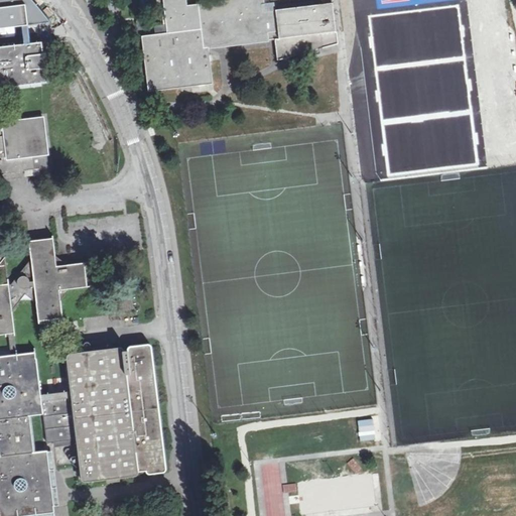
[(0,0),(0,171),(49,166),(43,116),(5,121),(5,124),(0,124),(0,85),(47,80),(42,37),(0,42),(0,25),(51,19),(36,0),(0,0)]
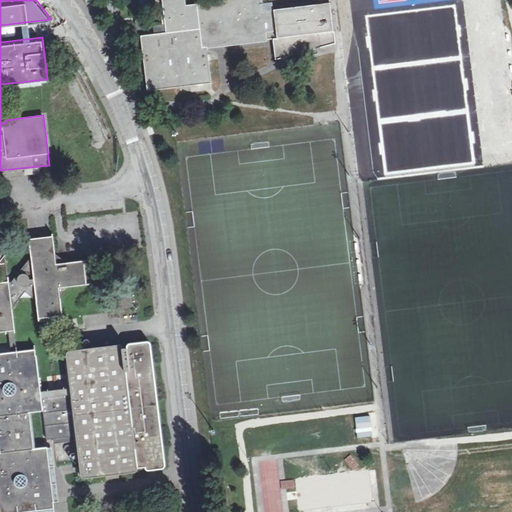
[(163,0),(167,32),(141,35),(148,90),(211,82),(209,63),(207,46),(273,38),(276,60),(295,54),(296,59),(318,52),(317,48),(336,43),(335,32),(333,32),(330,4),(327,0),(319,0),(320,4),(262,11),(261,0),(163,0)]
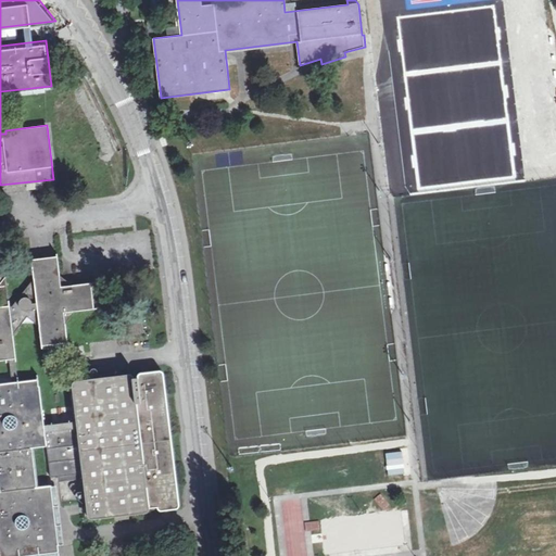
[(472,58),(526,54),(539,63),(539,57),(544,48),(540,45),(542,41),(526,42),(527,41),(521,38),(521,32),(529,21),(517,22),(516,7),(514,4),(510,9),(502,2),(490,3),(491,0),(368,0),(377,113),(394,124),(427,76),(429,97),(438,97),(437,86),(447,85),(449,97),(465,96),(463,71),(474,78),(472,58)]
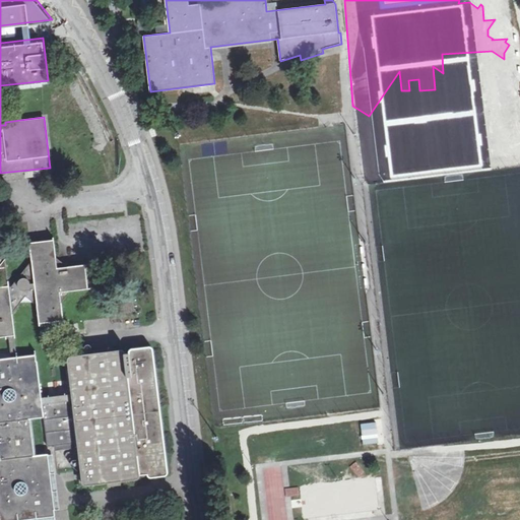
[(30,241),(33,257),(12,283),(8,284),(6,256),(0,262),(0,335),(9,334),(10,349),(11,354),(0,355),(0,519),(18,519),(35,518),(55,516),(55,510),(55,509),(52,477),(48,452),(37,454),(33,416),(45,415),(49,444),(78,441),(83,477),(83,481),(85,483),(87,483),(137,478),(140,476),(141,473),(148,472),(149,475),(152,476),(166,474),(168,473),(169,471),(153,348),(151,345),(149,345),(134,346),(131,347),(130,348),(129,350),(125,351),(124,349),(122,348),(119,347),(74,353),(71,354),(69,356),(68,359),(72,392),(42,396),(36,351),(17,353),(12,314),(12,311),(25,294),(38,303),(40,321),(64,318),(63,308),(62,298),(70,289),(89,287),(85,262),(66,265),(57,258),(54,239),(30,241)]
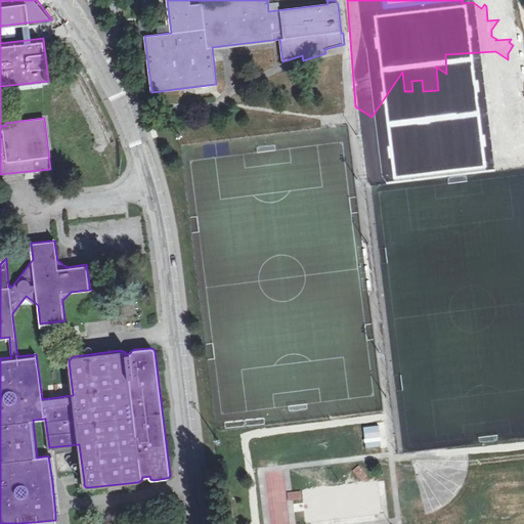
[(134,298),(119,299),(120,312),(136,310),(134,298)]
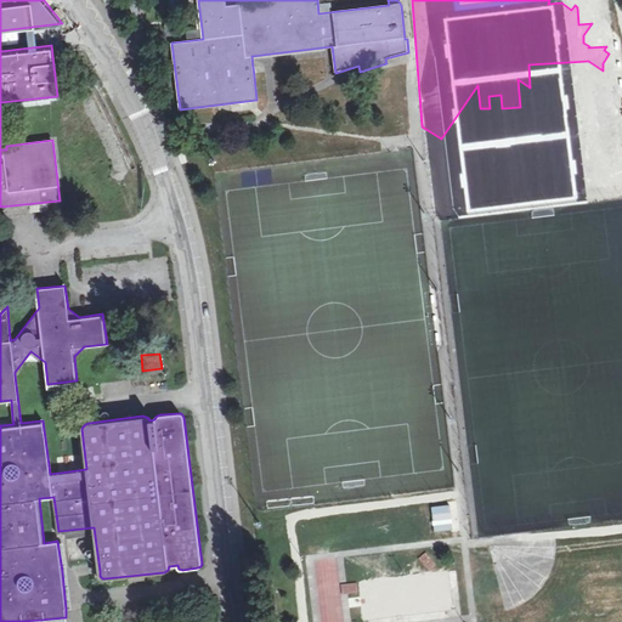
[(431,513),(433,532),(451,531),(450,512),(431,513)]
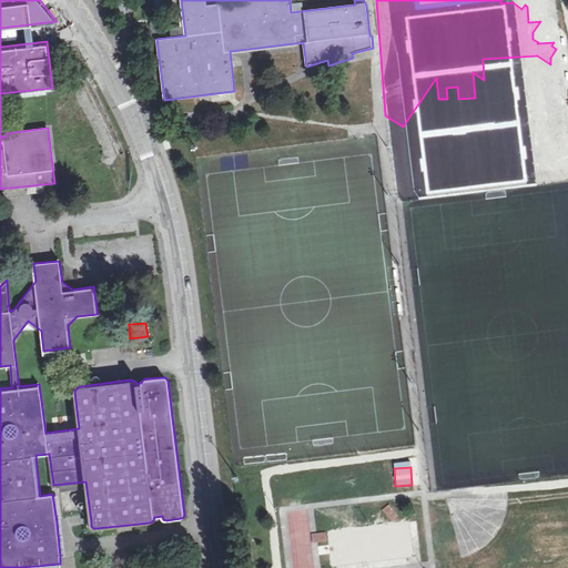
[(567,497),(567,479),(557,480),(558,498),(567,497)]
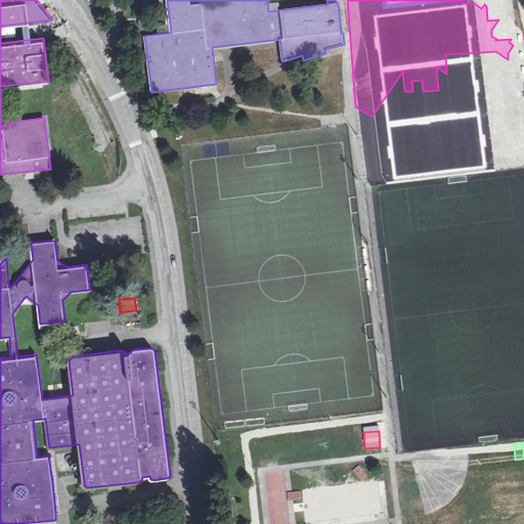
[(474,481),(475,469),(461,466),(459,479),(474,481)]
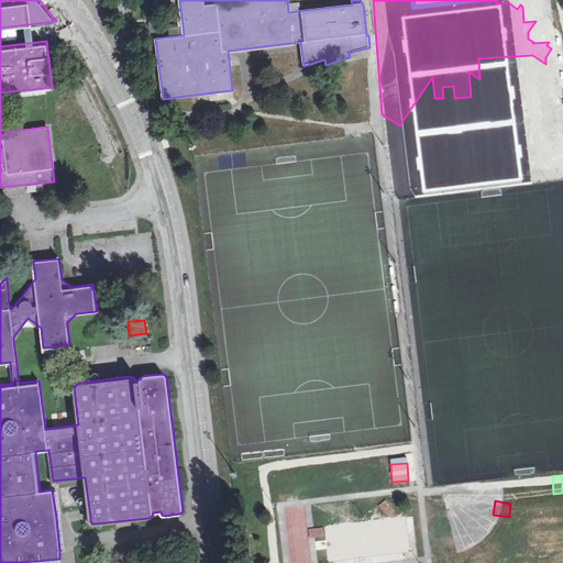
[(548,520),(562,519),(562,501),(547,504),(548,520)]
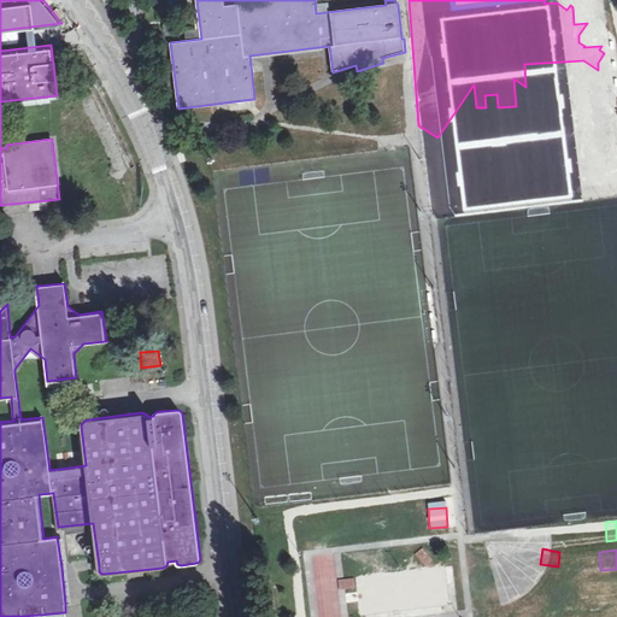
[(562,601),(562,588),(545,588),(545,601),(562,601)]
